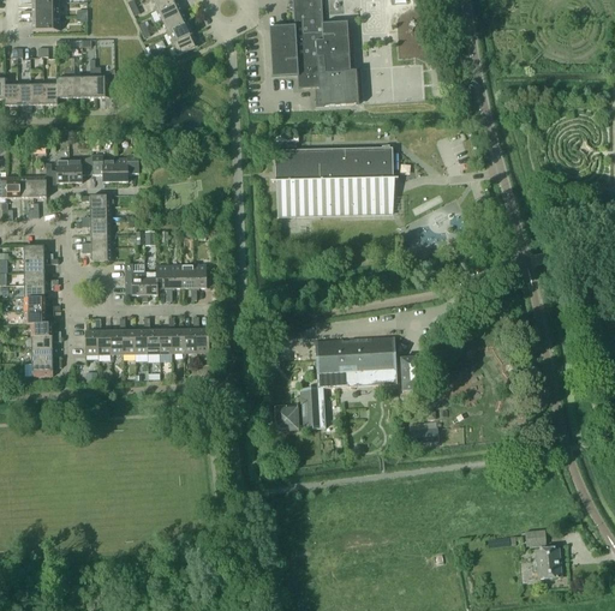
[(181,11),(177,0),(174,0),(156,9),(161,21),(181,11)]
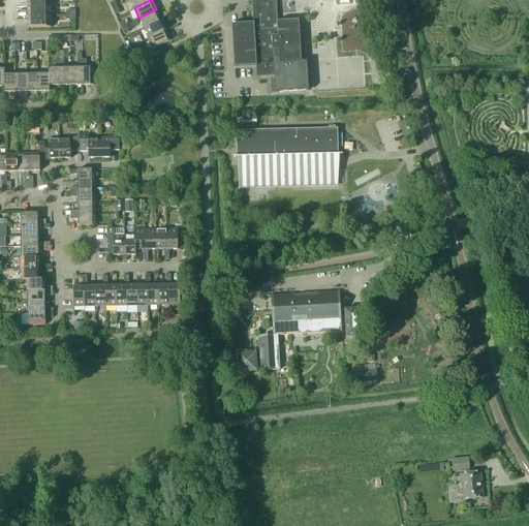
[(251,0),(253,20),(231,22),(235,64),(256,63),(256,74),(281,72),(281,76),(271,76),(272,90),(308,88),(306,59),(301,59),(299,18),(278,19),(276,0),(251,0)]
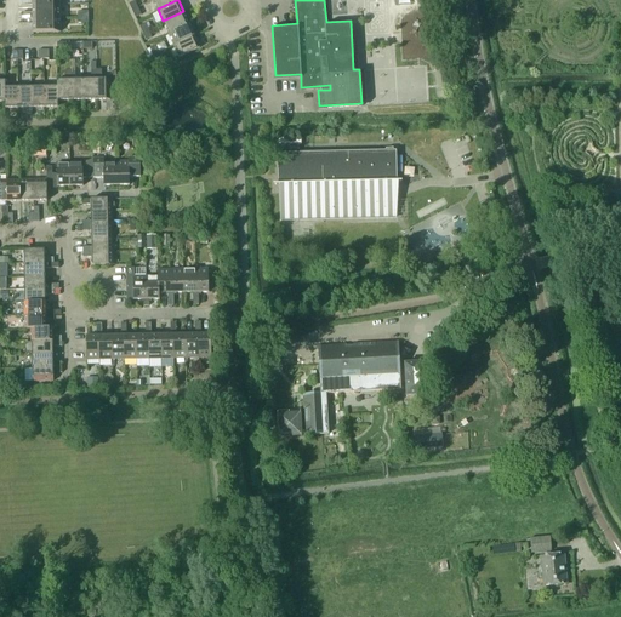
[(60,1),(33,1),(33,29),(60,29),(60,1)]
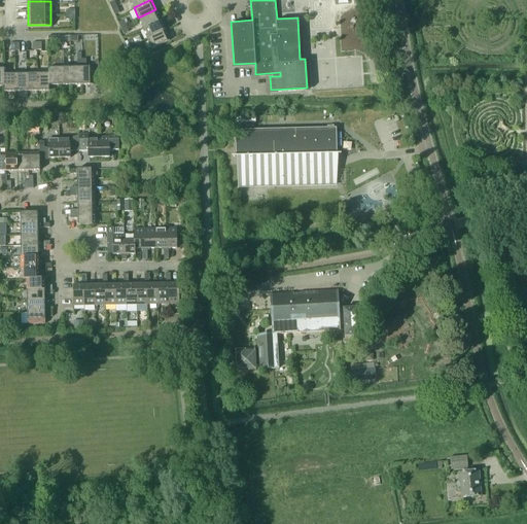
[(138,18),(143,27),(161,19),(155,9),(138,18)]
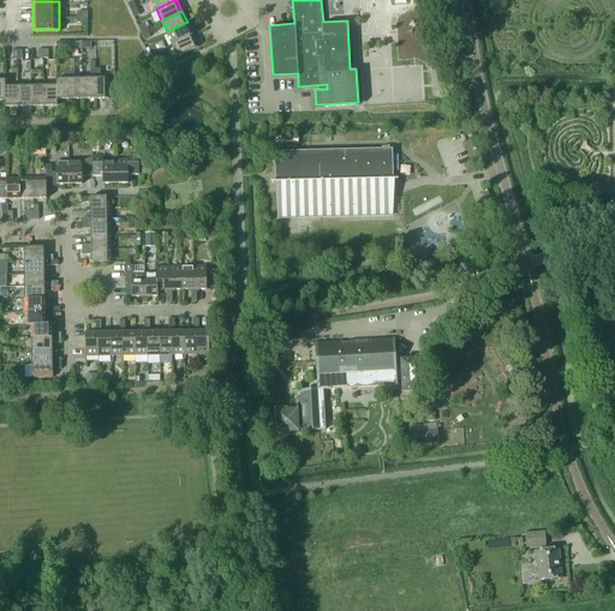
[(167,31),(172,42),(192,33),(187,22),(167,31)]
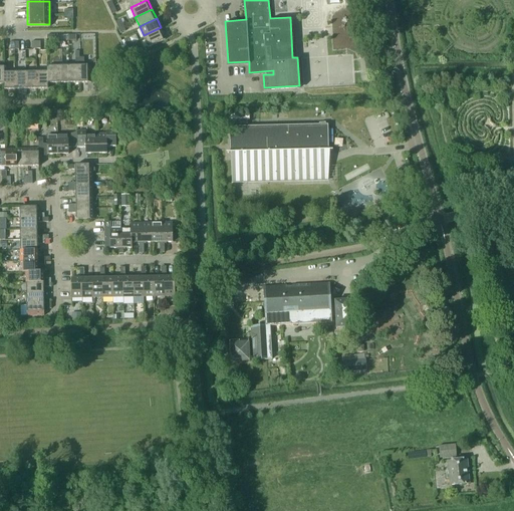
[(161,27),(144,35),(148,45),(165,37),(161,27)]
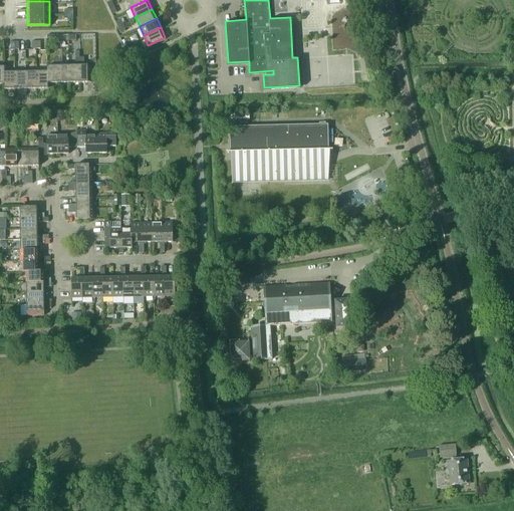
[(79,55),(80,80),(91,80),(90,62),(84,62),(83,54),(79,55)]
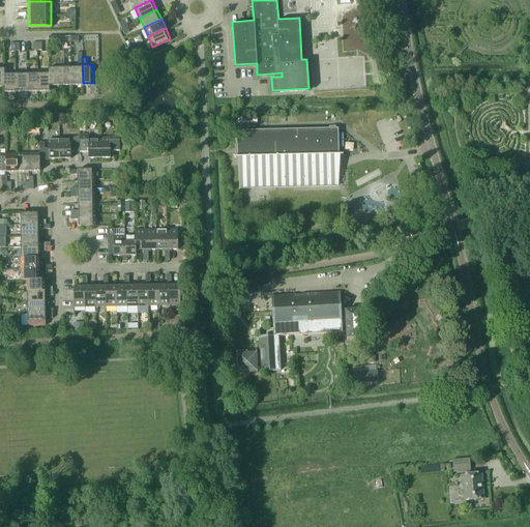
[(50,83),(60,83),(59,57),(55,57),(55,65),(49,65),(49,71),(49,83),(50,83)]
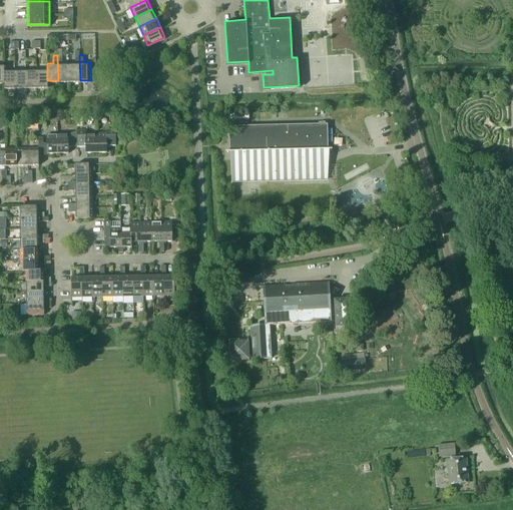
[(57,55),(58,80),(69,80),(68,63),(62,63),(62,55),(58,55),(57,55)]
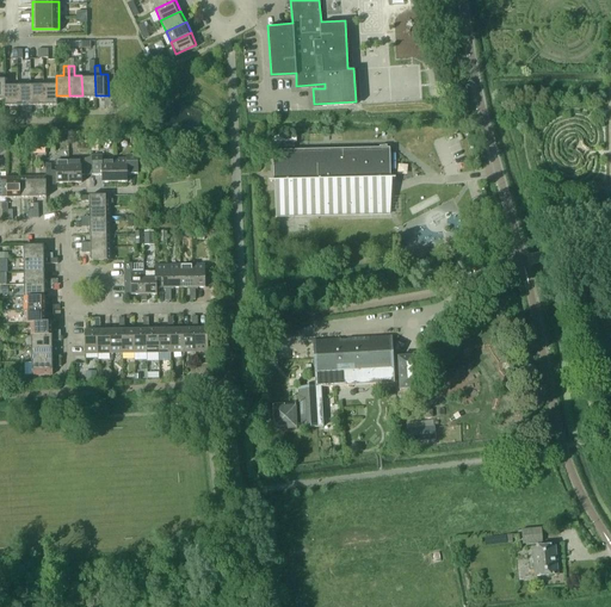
[(82,95),(96,95),(94,66),(90,66),(90,75),(81,75),(82,95)]
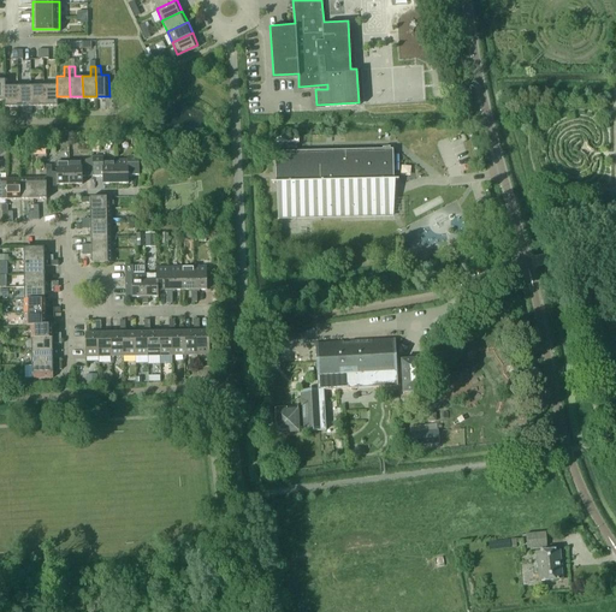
[(5,105),(18,104),(18,83),(5,83),(5,97),(5,105)]
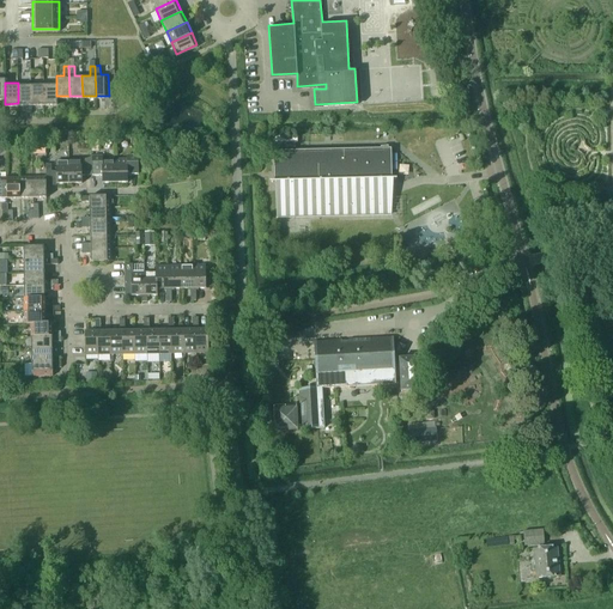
[(18,83),(18,103),(31,103),(30,83),(18,83)]
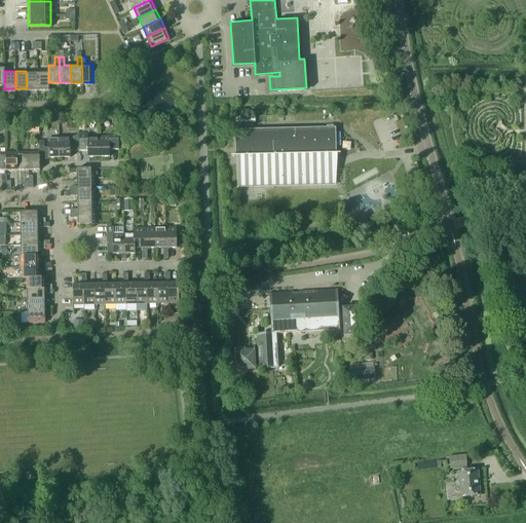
[(27,88),(38,88),(37,71),(26,71),(27,88)]
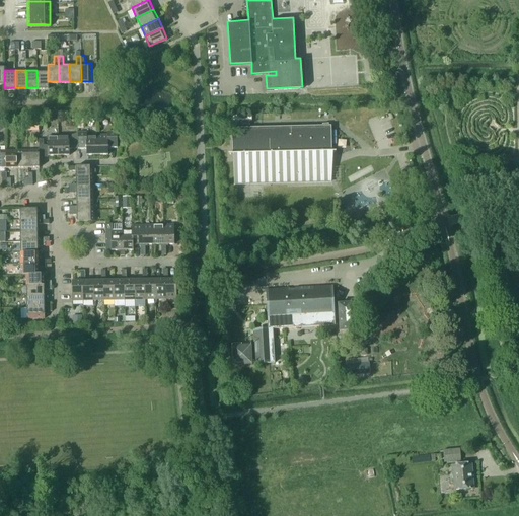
[(48,70),(36,70),(38,87),(49,87),(49,81),(48,81),(48,70)]
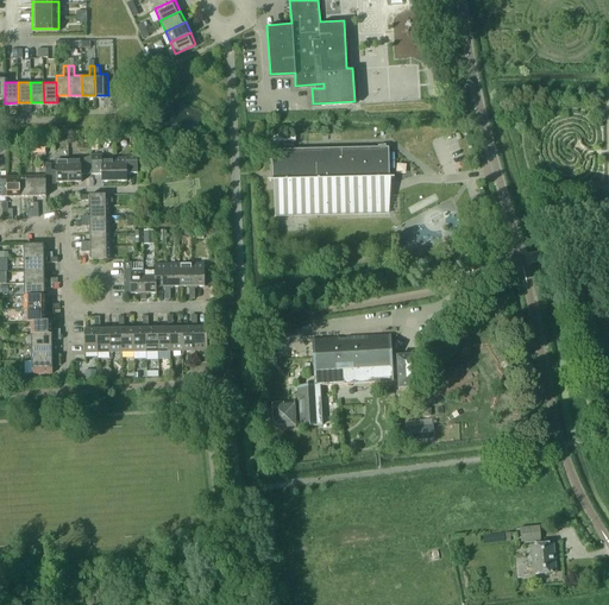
[(32,140),(32,150),(45,150),(45,140),(32,140)]
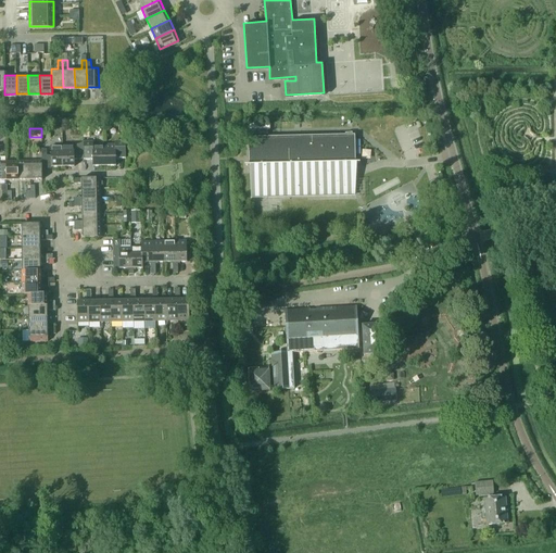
[(354,133),(249,135),(249,163),(251,163),(251,195),(354,192),(353,160),(355,160),(354,133)]
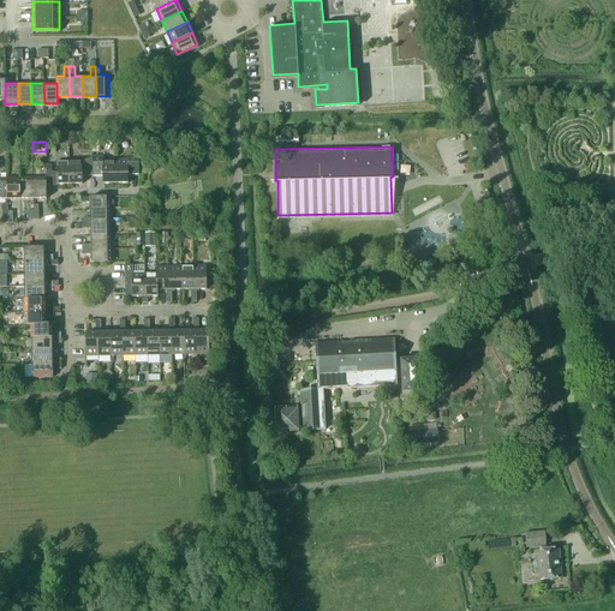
[(126,157),(115,157),(115,180),(129,180),(127,172),(138,172),(137,151),(126,153),(126,157)]
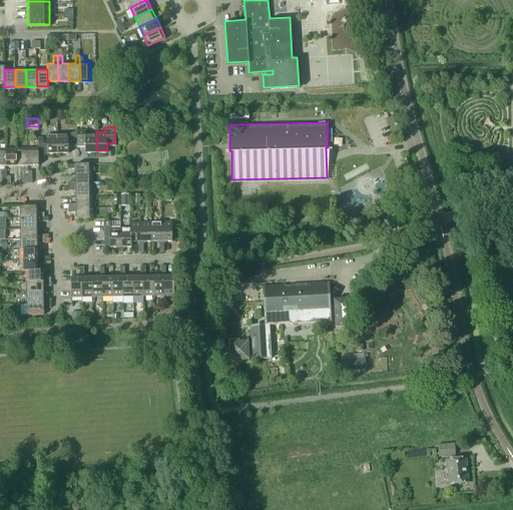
[(85,150),(96,150),(96,131),(85,131),(84,127),(76,128),(76,129),(77,135),(77,144),(85,144),(85,150)]
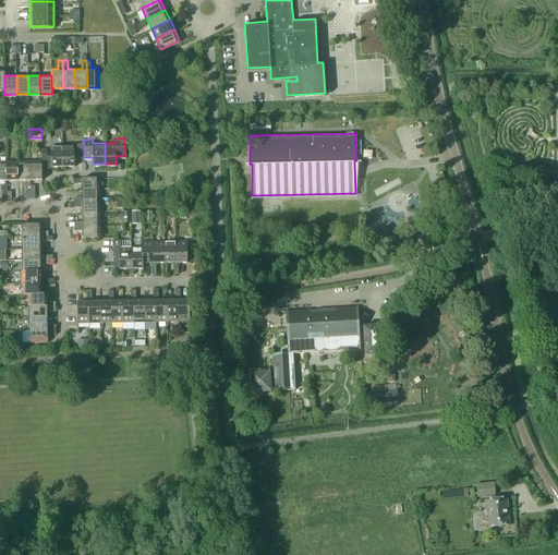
[(84,157),(84,147),(83,141),(74,144),(75,157),(84,157)]
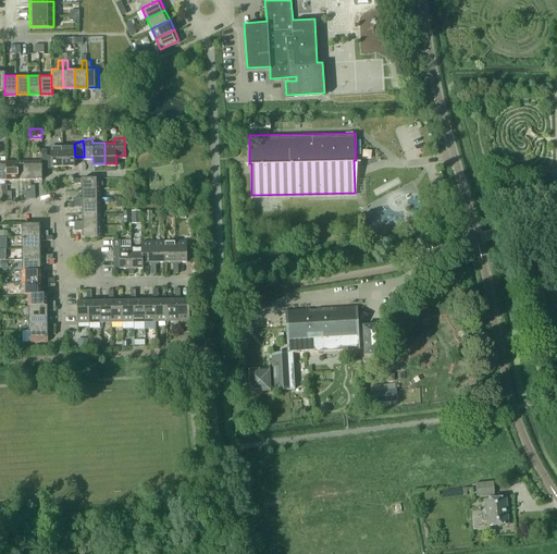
[(74,143),(62,144),(63,164),(74,164),(74,143)]
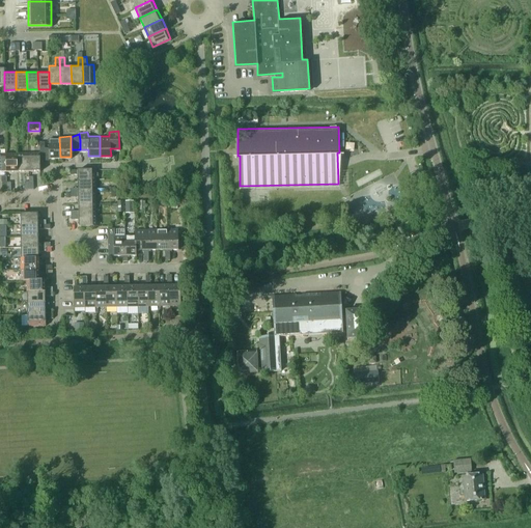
[(60,157),(59,137),(49,137),(49,157),(60,157)]
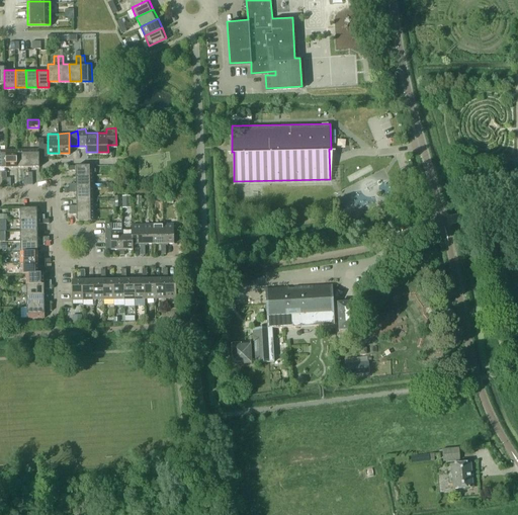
[(16,148),(6,148),(6,165),(17,165),(16,148)]
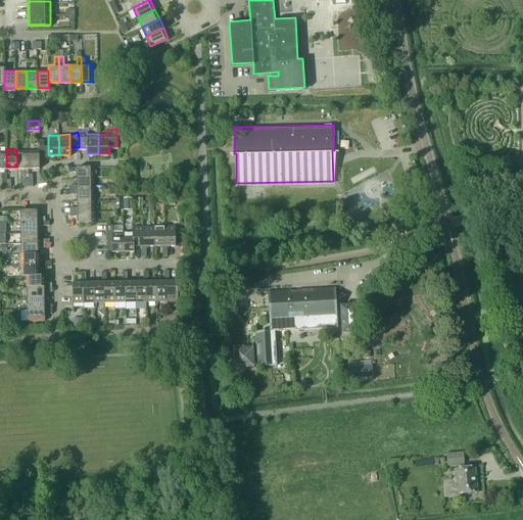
[(28,167),(28,149),(16,149),(17,167),(28,167)]
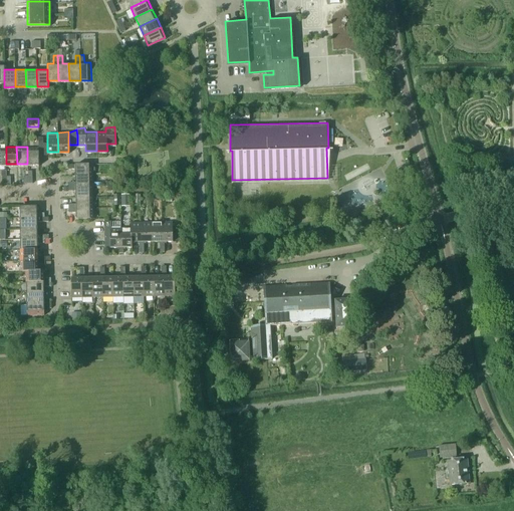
[(38,147),(27,147),(27,164),(39,164),(38,147)]
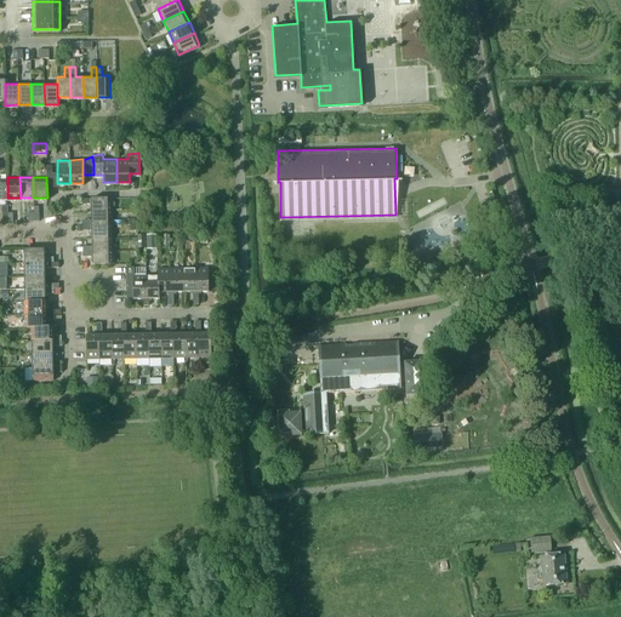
[(615,190),(600,190),(600,203),(615,203),(615,190)]
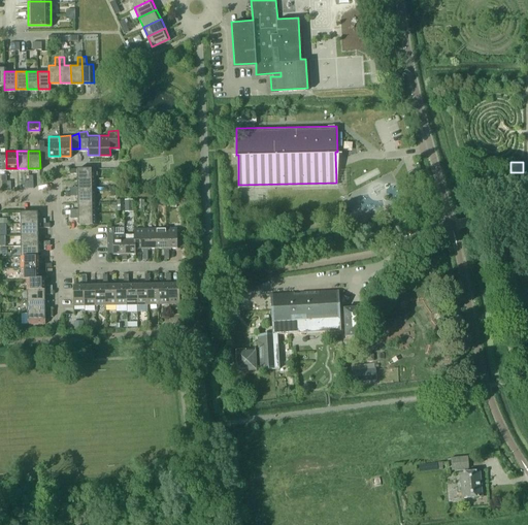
[(77,178),(95,177),(95,166),(69,167),(69,171),(77,171),(77,178)]
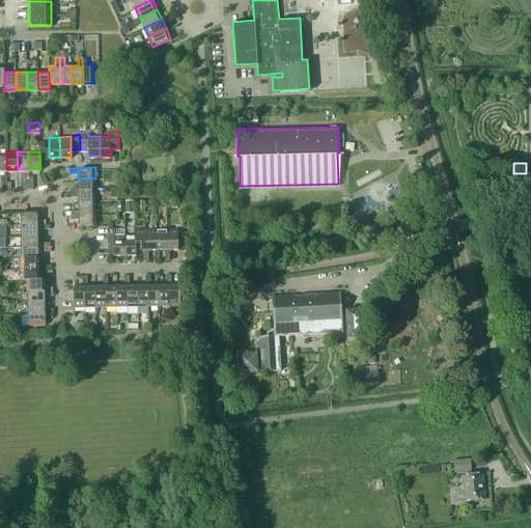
[(71,186),(71,191),(95,190),(95,178),(78,179),(78,186),(71,186)]
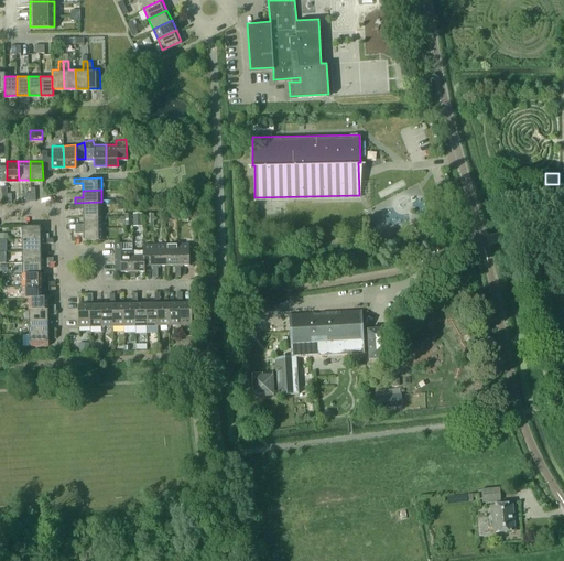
[(83,207),(83,214),(102,214),(101,202),(75,203),(75,207),(83,207)]
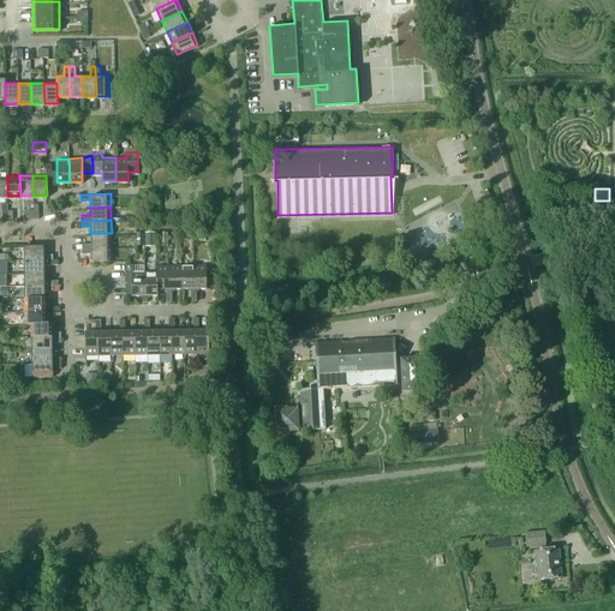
[(155,231),(145,231),(145,244),(155,244),(155,231)]
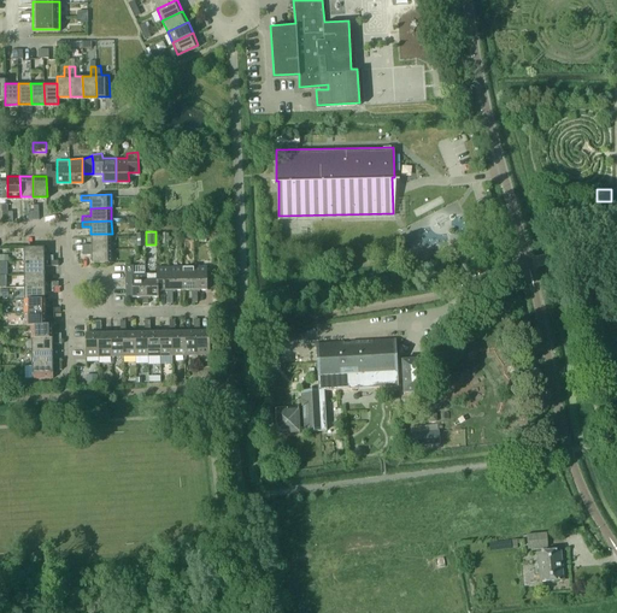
[(82,247),(112,247),(112,234),(90,234),(90,242),(82,242),(82,247)]
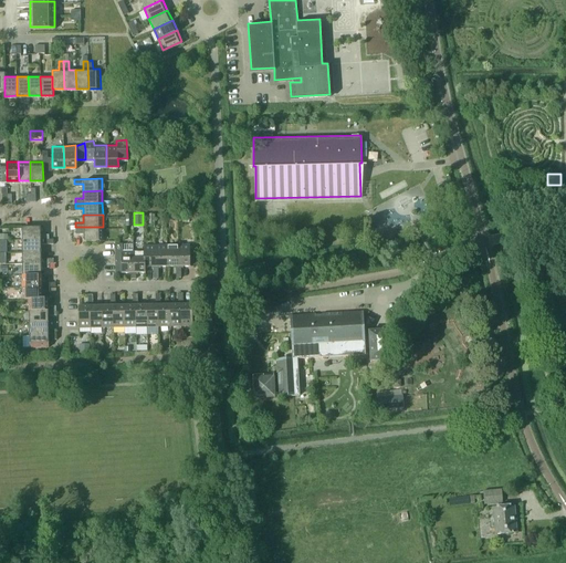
[(21,225),(21,238),(49,237),(49,232),(41,232),(40,225),(21,225)]
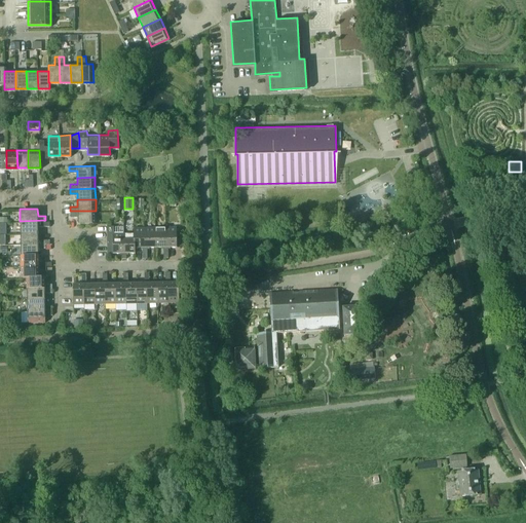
[(96,222),(96,211),(70,211),(70,215),(78,215),(78,222),(96,222)]
